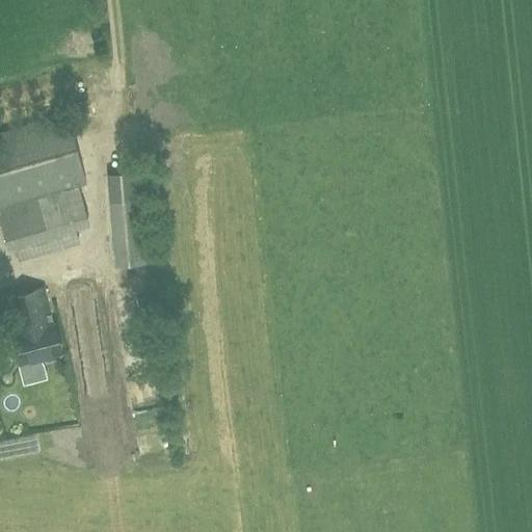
[(88,227),(77,187),(85,185),(65,116),(0,134),(0,222),(7,249),(16,246),(19,261),(79,244),(75,230),(88,227)]
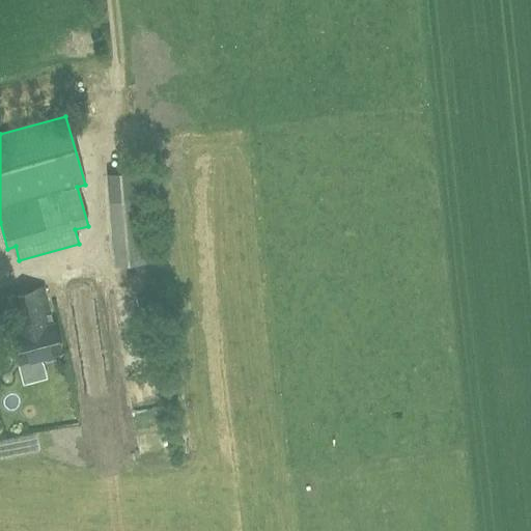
[(74,322),(100,322),(100,281),(75,281),(74,322)]
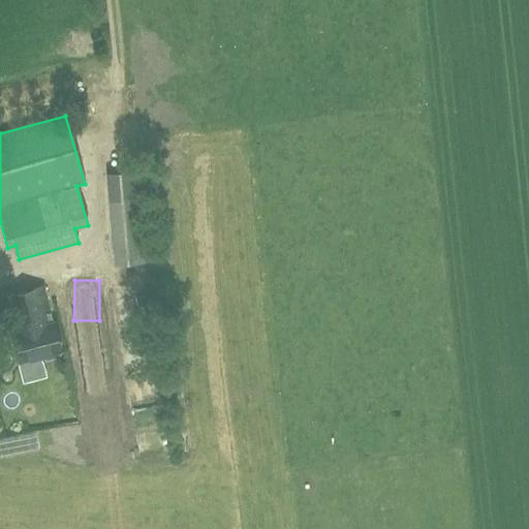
[(58,350),(60,350),(42,287),(0,299),(0,305),(5,325),(9,324),(19,361),(41,354),(42,359),(47,360),(57,356),(59,353),(58,350)]
